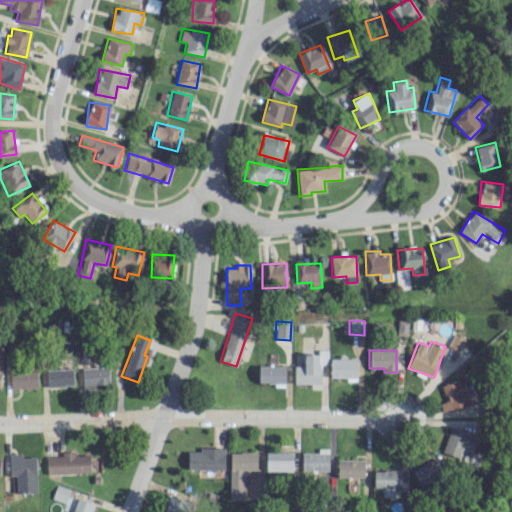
[(329,379),(357,379),(357,358),(330,357),(329,379)]
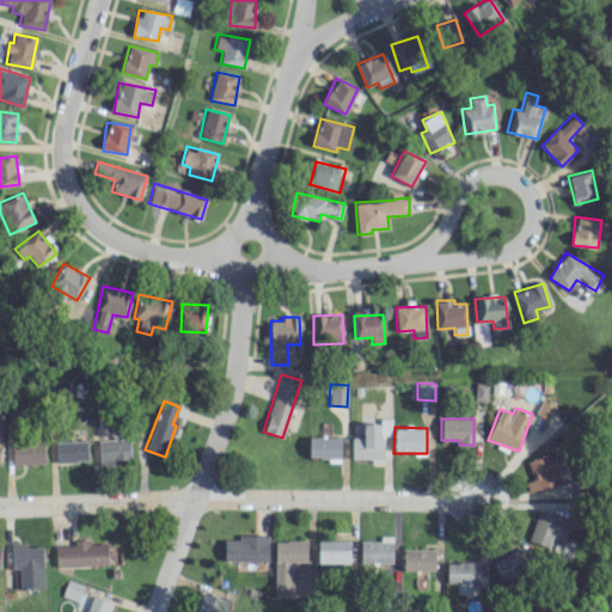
[(341,438),(308,436),(308,458),(341,458),(341,438)]
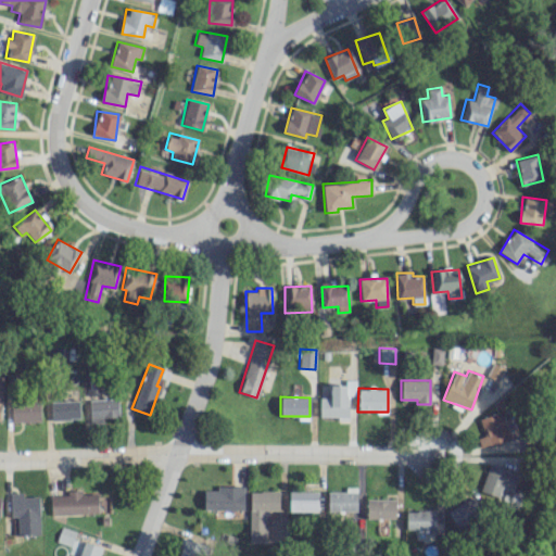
[(89,401),(90,422),(104,422),(103,417),(118,417),(117,400),(89,401)]
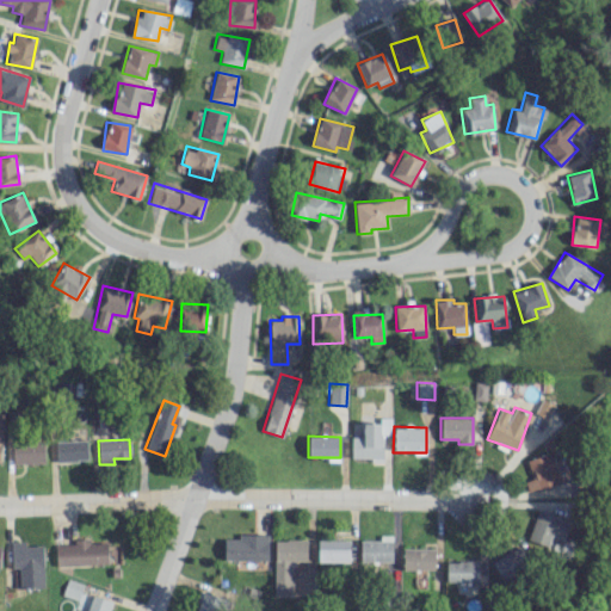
[(87,461),(87,440),(55,442),(56,461),(87,461)]
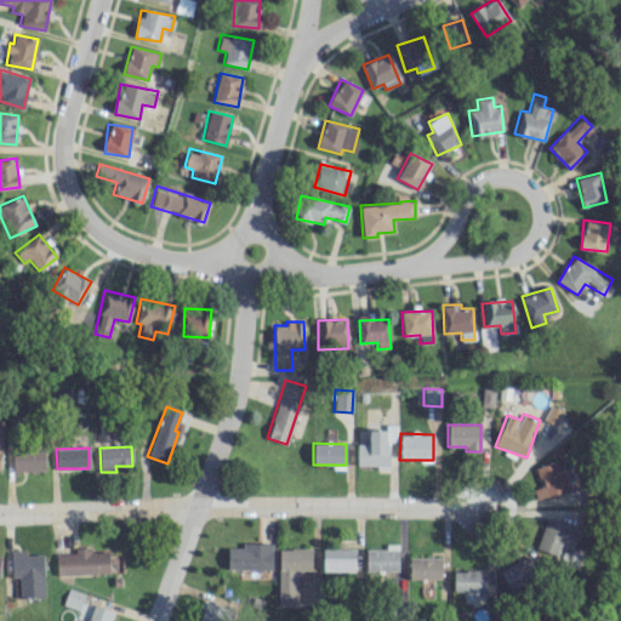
[(12,472),(45,471),(45,449),(12,450),(12,472)]
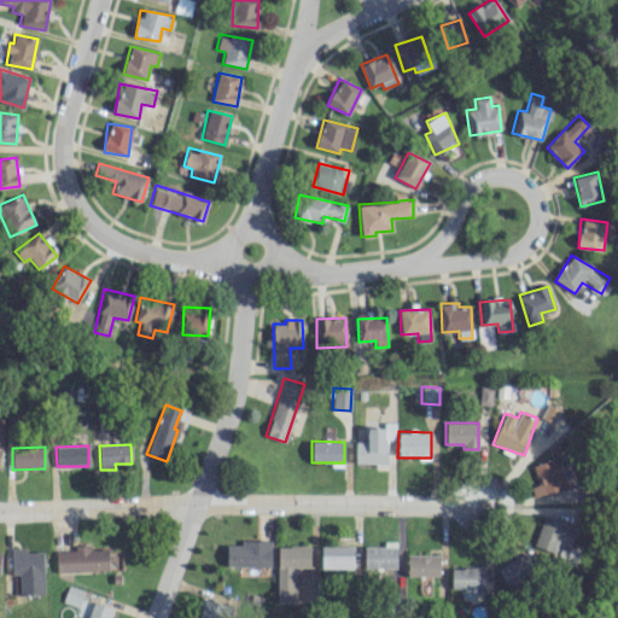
[(532,465),(538,484),(530,487),(534,497),(567,488),(558,456),(532,465)]
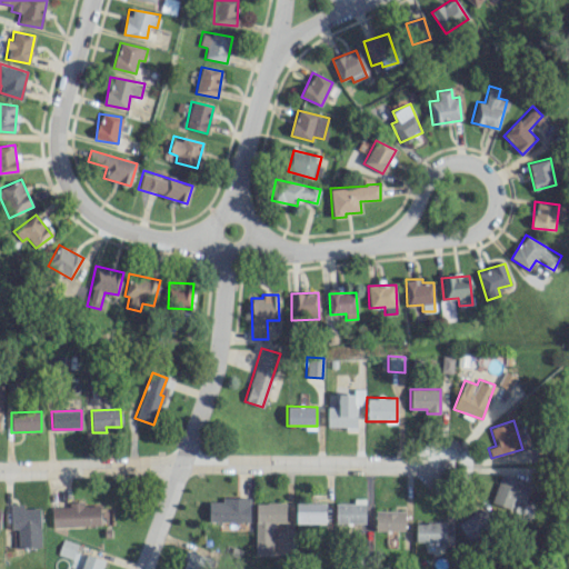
[(530,485),(500,475),(491,502),(510,509),(513,498),(525,502),(530,485)]
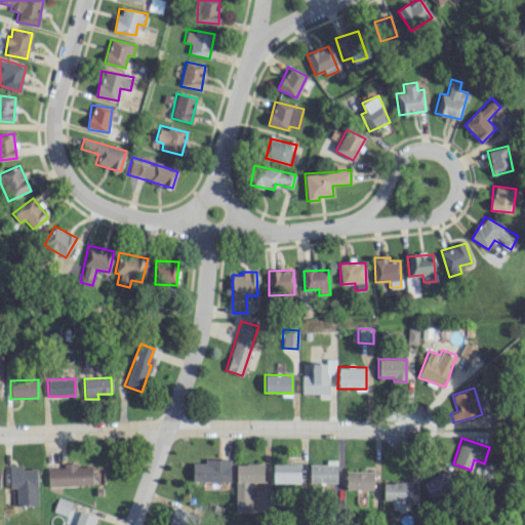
[(193,462),(193,481),(230,481),(230,459),(204,459),(204,463),(193,462)]
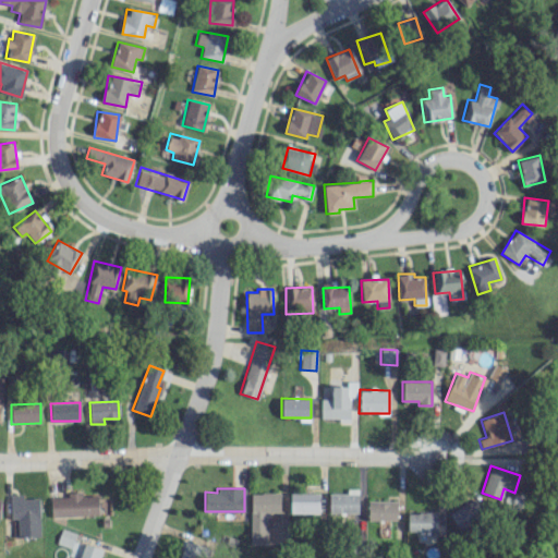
[(358,488),(348,488),(348,493),(329,493),(328,512),(358,512),(358,488)]
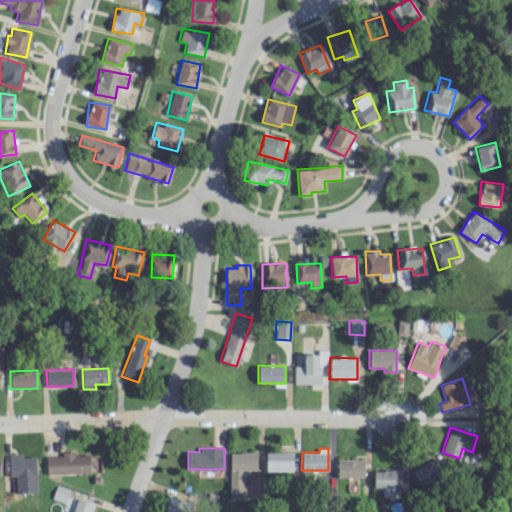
[(46,456),(46,474),(90,473),(89,454),(74,454),(74,451),(61,451),(62,456),(46,456)]
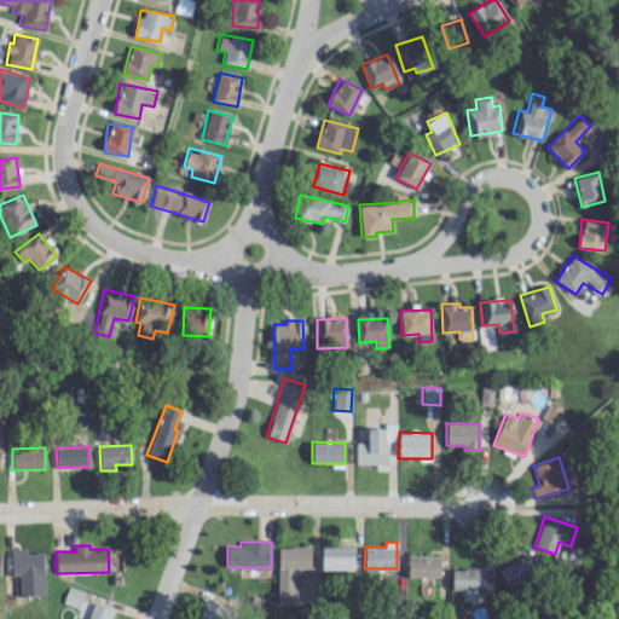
[(310,547),(277,548),(277,603),(296,603),(296,568),(311,568),(310,547)]
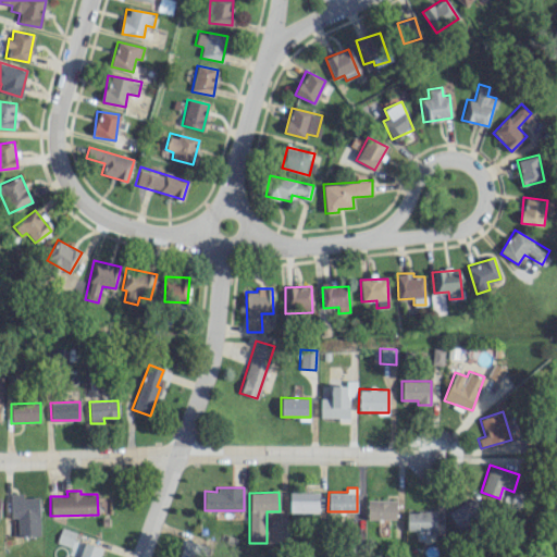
[(288,512),(318,512),(318,493),(289,492),(288,512)]
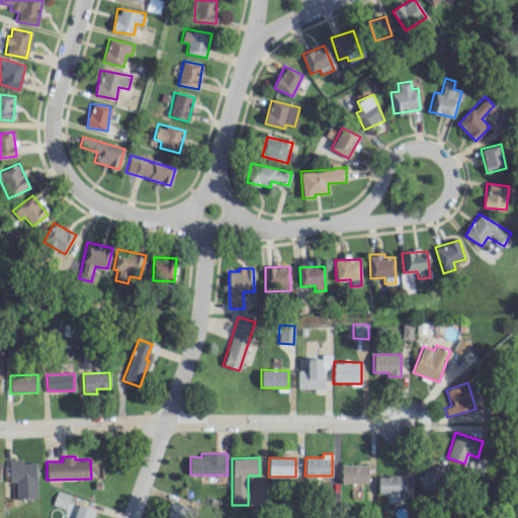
[(9,459),(9,482),(15,482),(16,499),(37,498),(36,462),(21,462),(21,459),(9,459)]
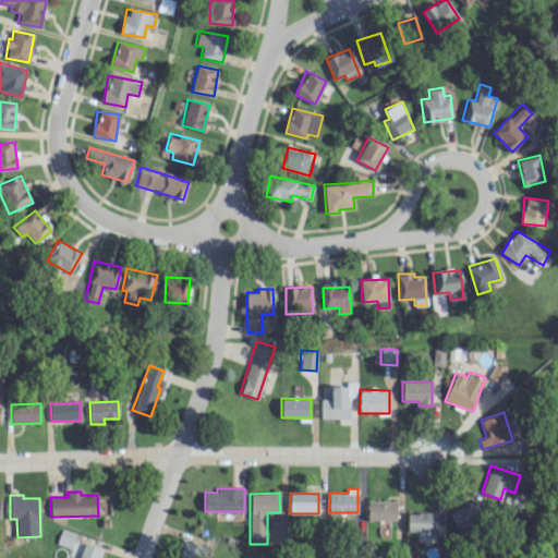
[(458,531),(484,519),(475,499),(449,512),(458,531)]
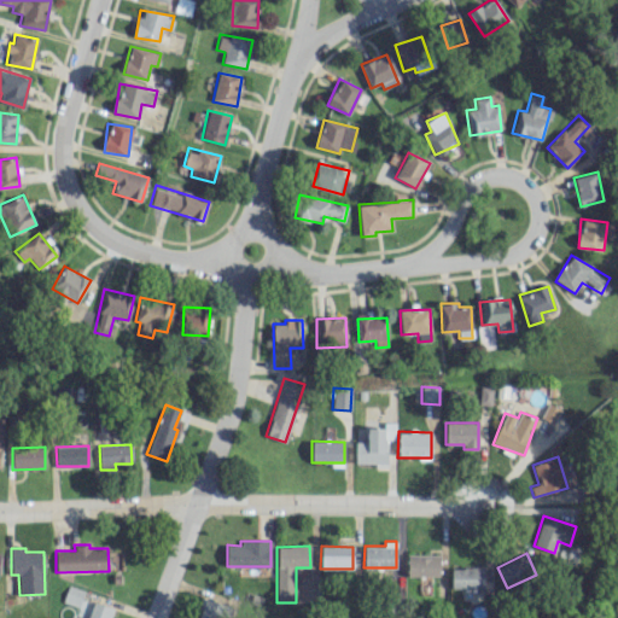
[(406,576),(438,576),(439,555),(407,554),(406,576)]
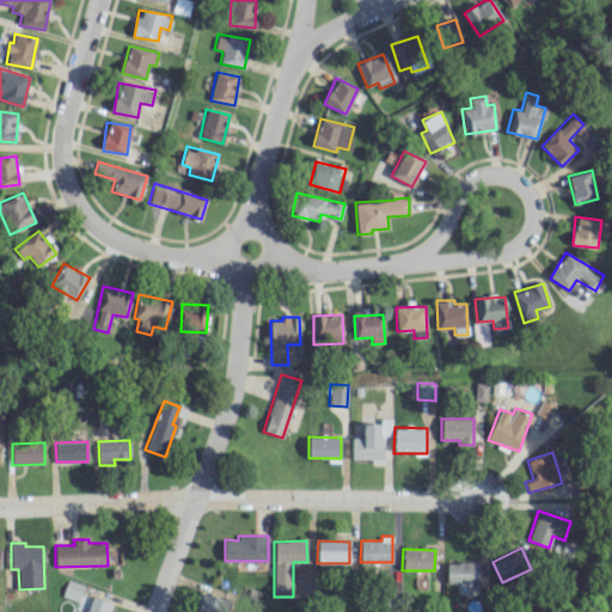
[(447,562),(446,582),(478,583),(478,562),(447,562)]
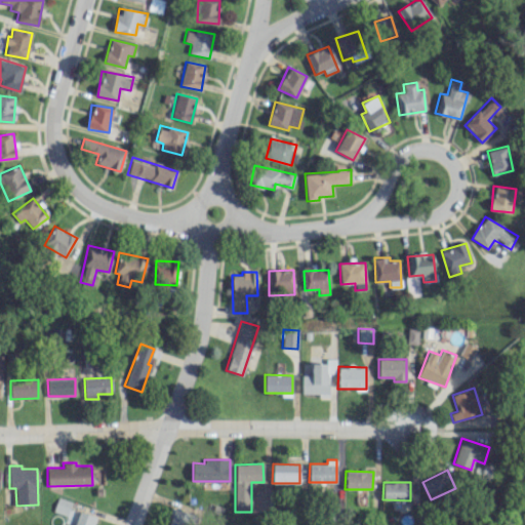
[(53,512),(68,515),(71,500),(57,497),(53,512)]
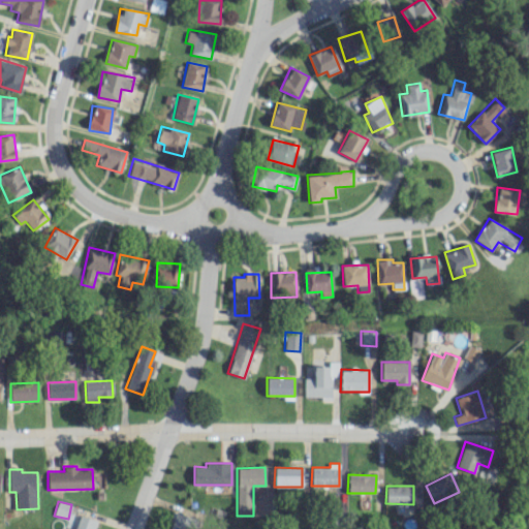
[(187,528),(191,517),(173,512),(168,528),(187,528)]
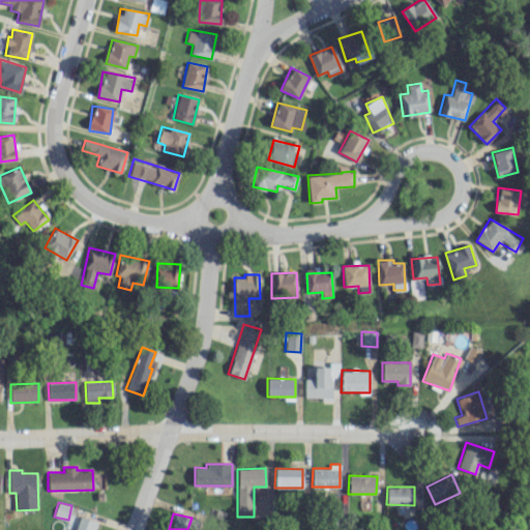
[(75,529),(93,529),(96,521),(79,516),(75,529)]
